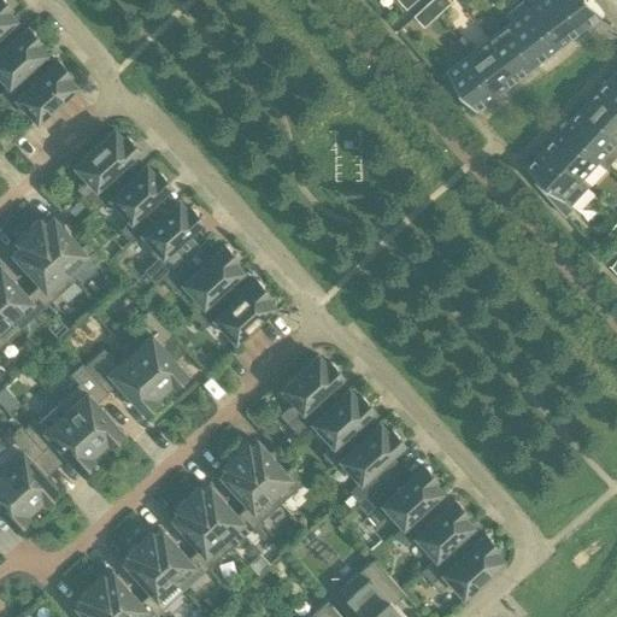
[(0,0),(0,31),(15,18),(6,9),(10,6),(4,0),(0,0)]
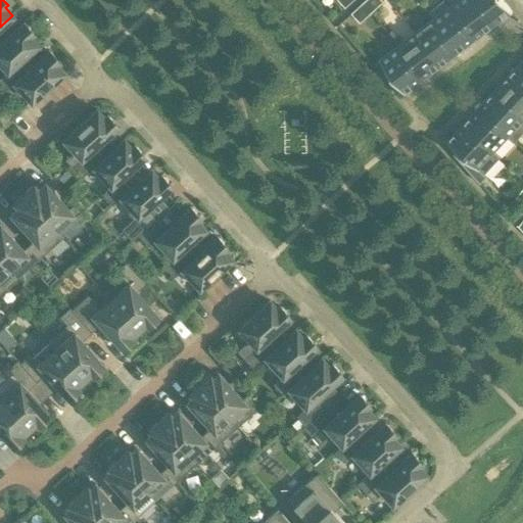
[(380,5),(376,0),(366,0),(364,2),(373,11),(380,5)]
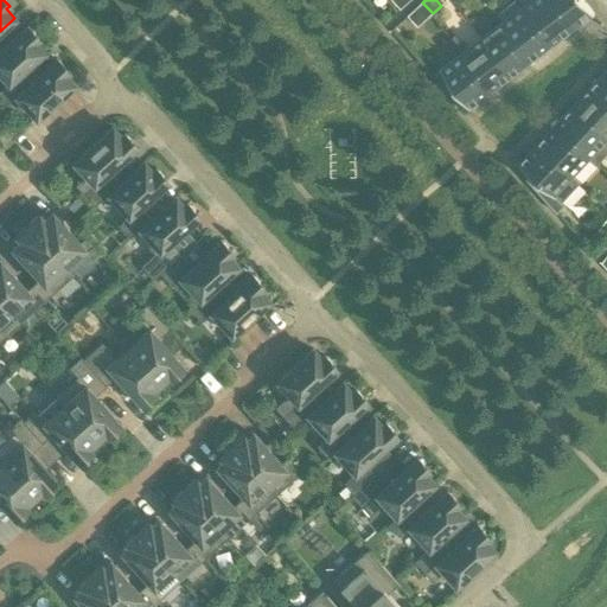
[(550,0),(531,0),(523,7),(553,44),(573,29),(550,0)]
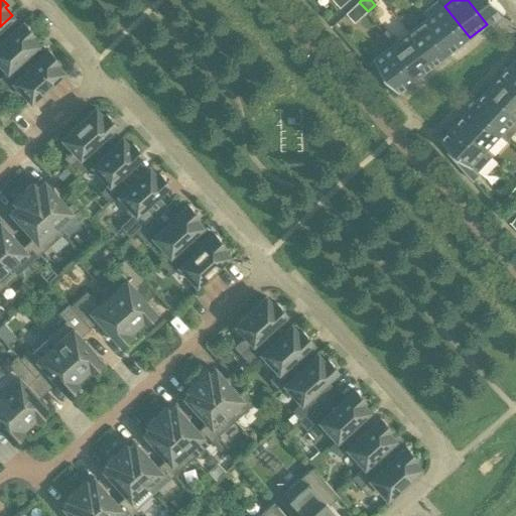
[(468,0),(487,24),(503,11),(505,13),(505,12),(496,0),(468,0)]
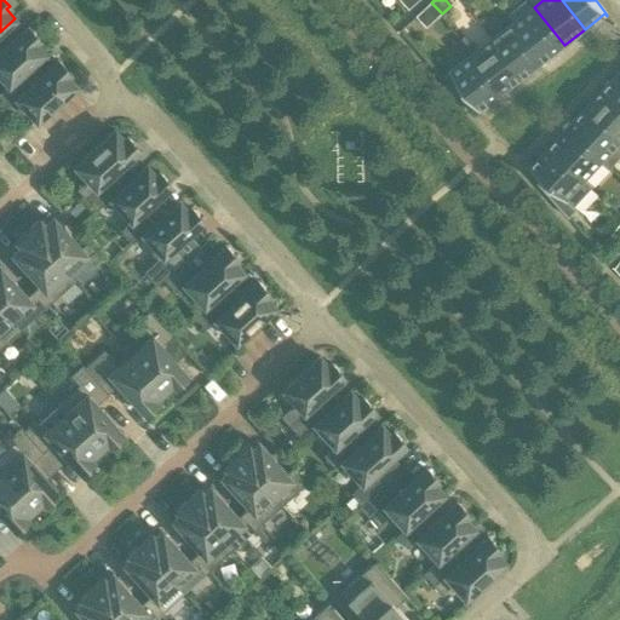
[(431,3),(423,11),(432,22),(442,13),(431,3)]
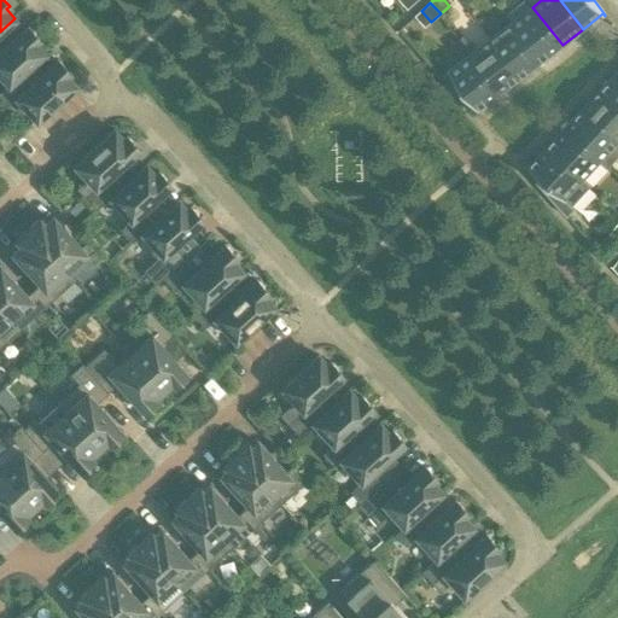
[(563,45),(532,7),(512,23),(541,62),(563,45)]
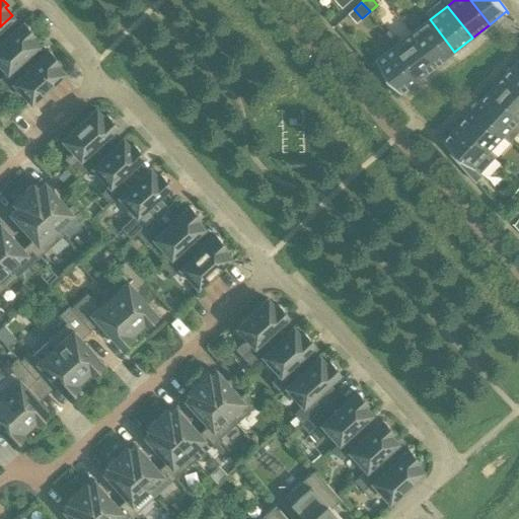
[(454,52),(430,19),(413,32),(437,65),(454,52)]
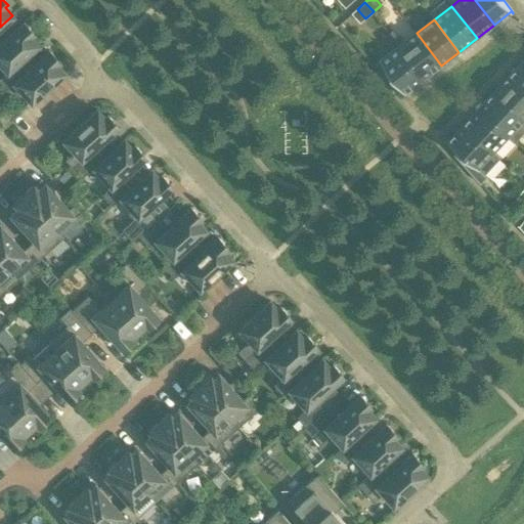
[(0,63),(7,72),(16,63),(38,44),(31,36),(34,33),(24,22),(0,42),(0,63)]
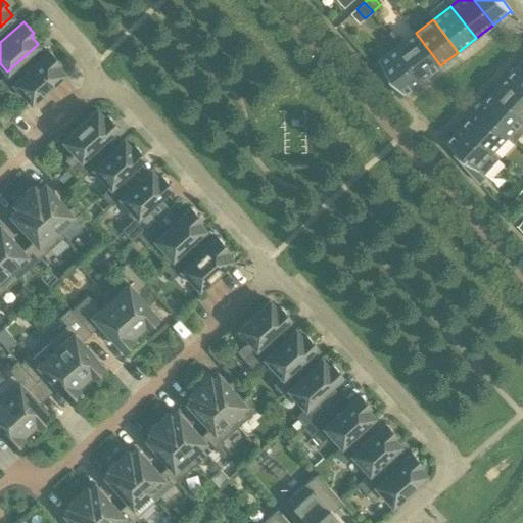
[(440,65),(416,33),(398,46),(423,79),(440,65)]
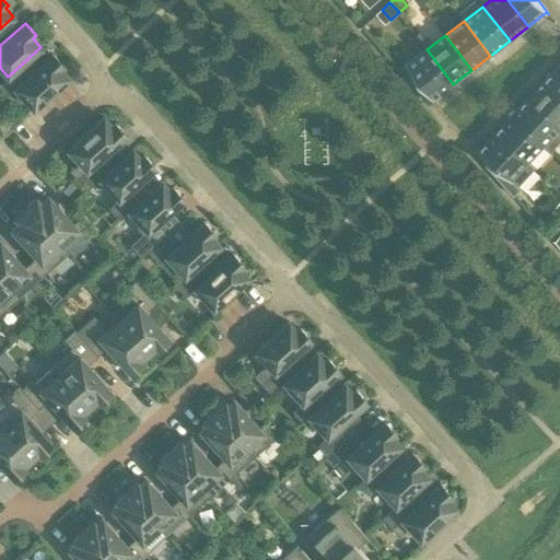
[(453,84),(427,49),(408,63),(407,62),(406,63),(416,76),(412,79),(421,90),(424,88),(434,101),(435,100),(434,98),(453,84)]
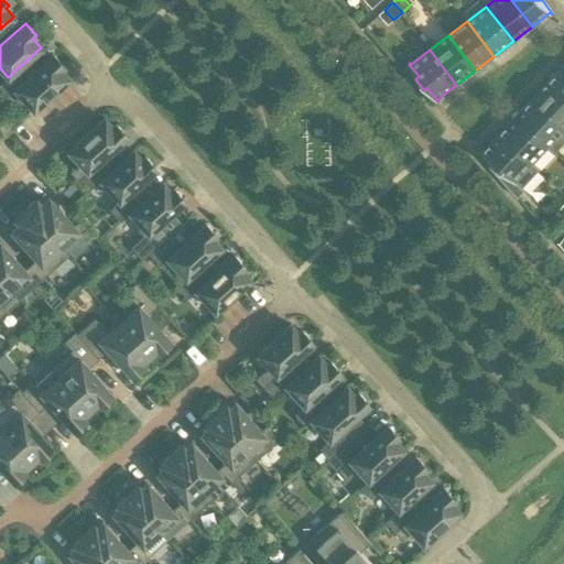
[(18,68),(8,77),(0,83),(0,88),(7,96),(14,89),(33,109),(68,77),(61,68),(64,66),(53,54),(41,65),(26,78),(18,68)]
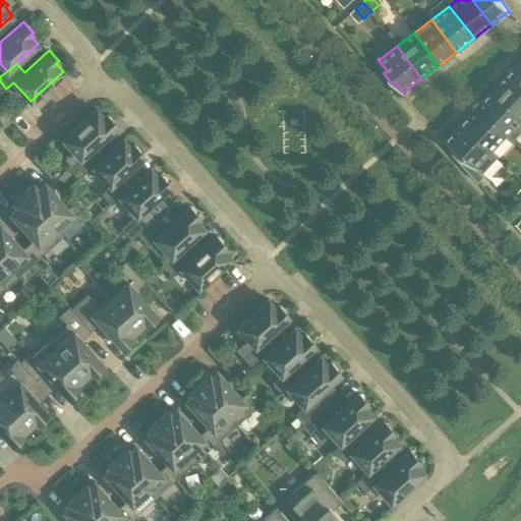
[(520,59),(507,75),(520,88),(520,59)]
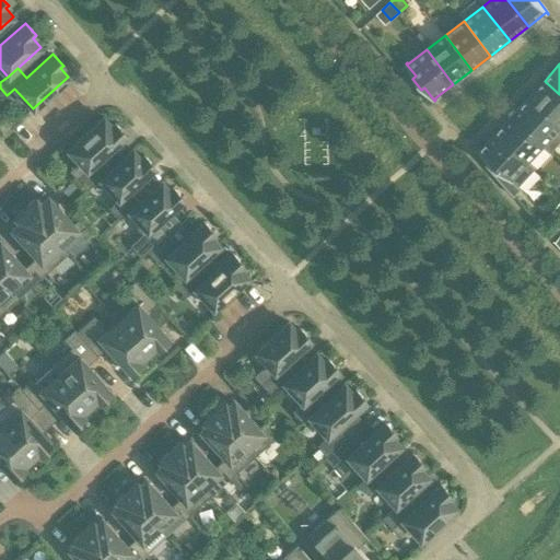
[(559,94),(545,81),(528,97),(559,127),(559,94)]
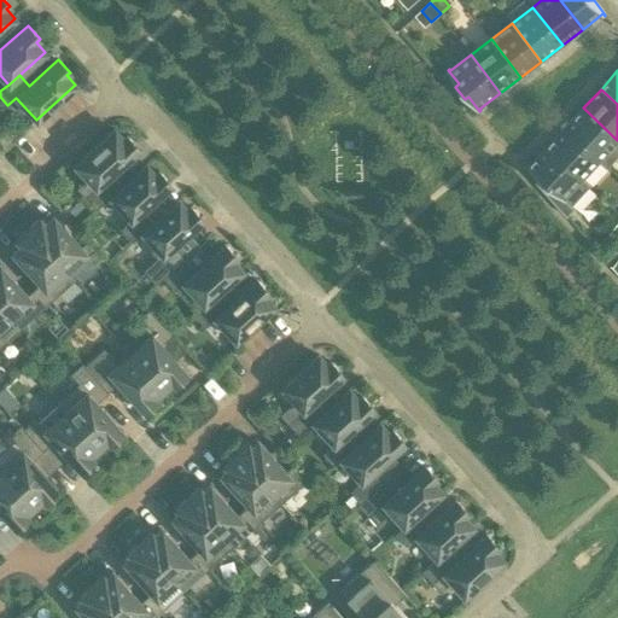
[(617,140),(583,108),(566,127),(601,159),(600,161),(607,168),(617,157),(617,140)]
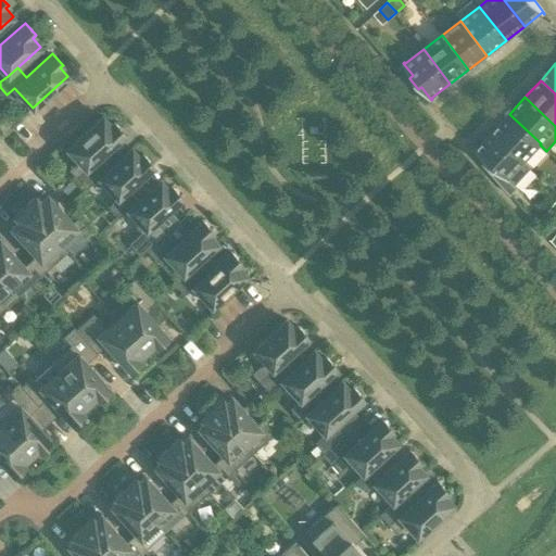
[(509,114),(493,131),(525,161),(526,160),(540,144),(541,143),(509,114)]
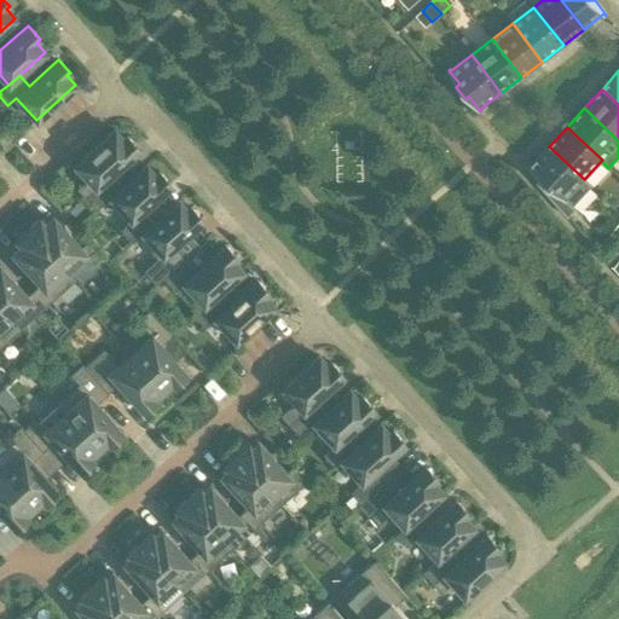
[(0,133),(0,142),(5,148),(15,139),(6,129),(0,133)]
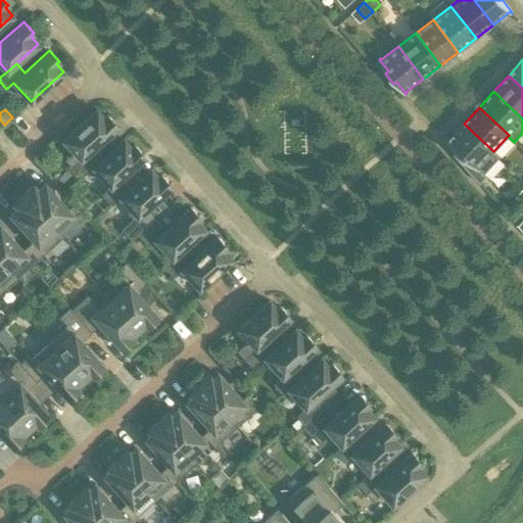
[(93,167),(102,158),(93,148),(117,126),(107,114),(104,117),(97,109),(63,139),(74,151),(64,159),(81,178),(93,167)]
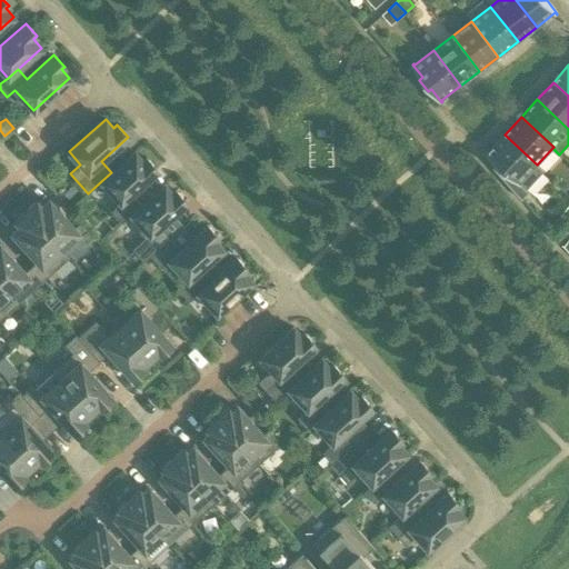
[(498,162),(493,167),(522,199),(530,191),(528,189),(545,170),(538,163),(537,165),(531,159),(505,135),(488,151),(487,150),(486,151),(498,162)]
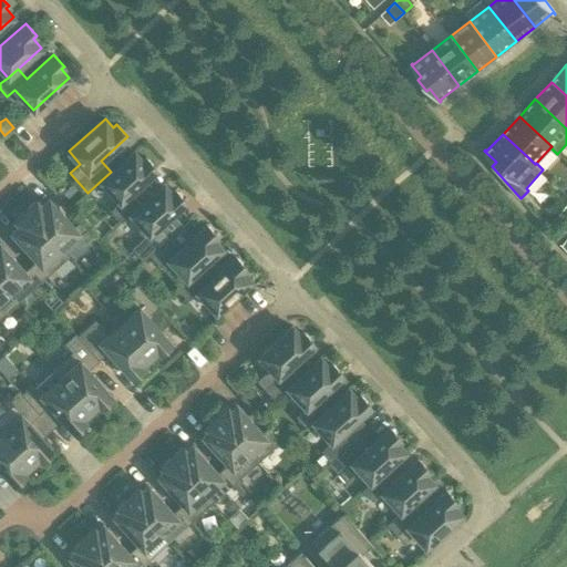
[(134,151),(111,172),(101,181),(120,202),(110,210),(121,223),(126,217),(125,216),(140,204),(130,193),(156,169),(145,156),(143,160),(134,151)]
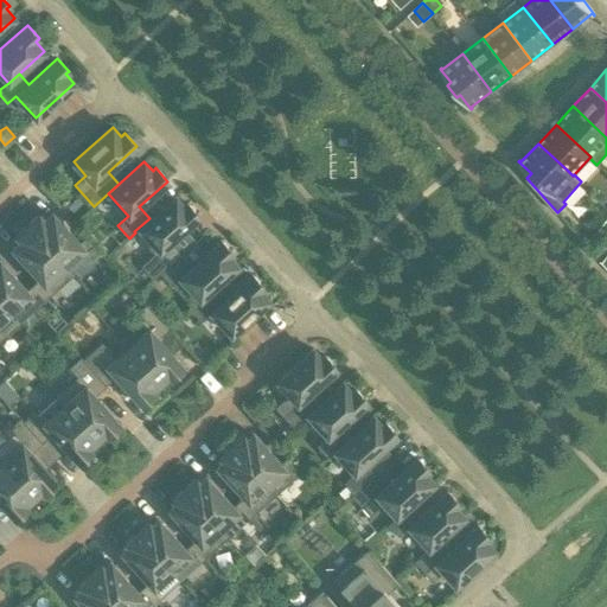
[(149,218),(134,231),(135,232),(154,254),(141,266),(153,279),(160,273),(181,254),(170,241),(199,216),(187,203),(184,205),(176,196),(149,218)]
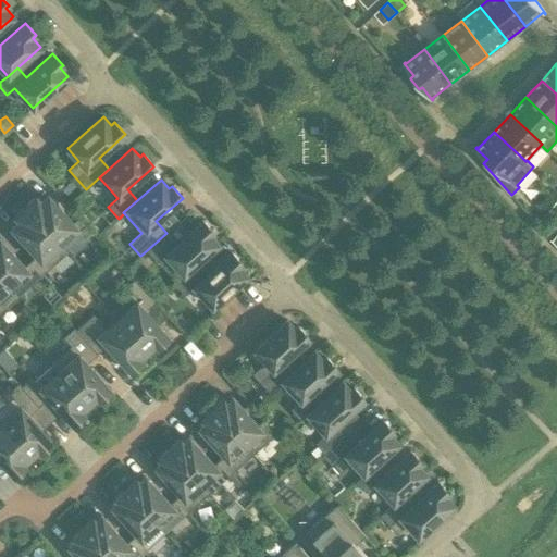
[(36,196),(24,207),(65,252),(90,231),(77,218),(73,222),(48,195),(40,201),(36,196)]
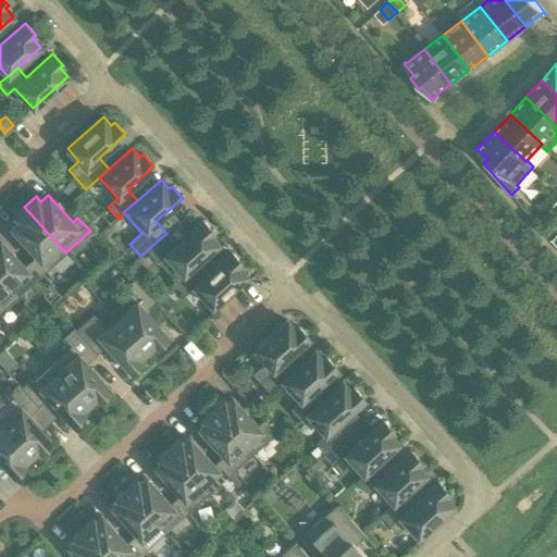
[(65,252),(24,207),(14,215),(19,221),(11,227),(36,255),(29,261),(41,275),(65,252)]
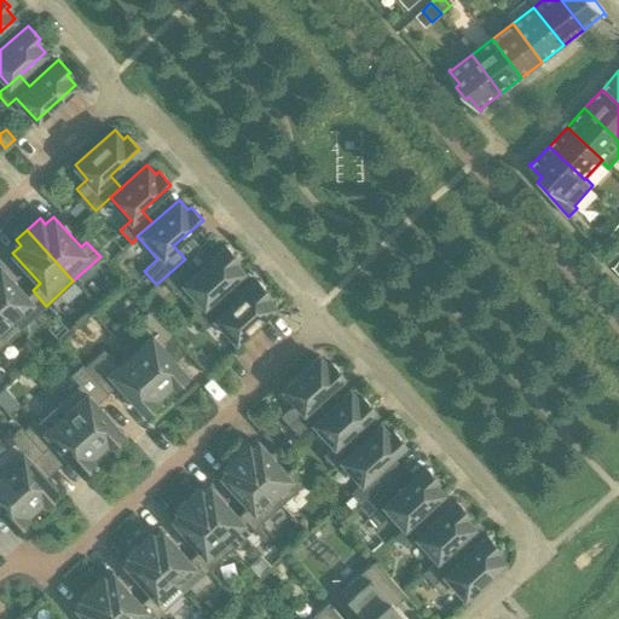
[(196,271),(185,259),(163,278),(174,290),(183,283),(203,306),(215,295),(243,271),(233,261),(237,258),(225,244),(196,271)]
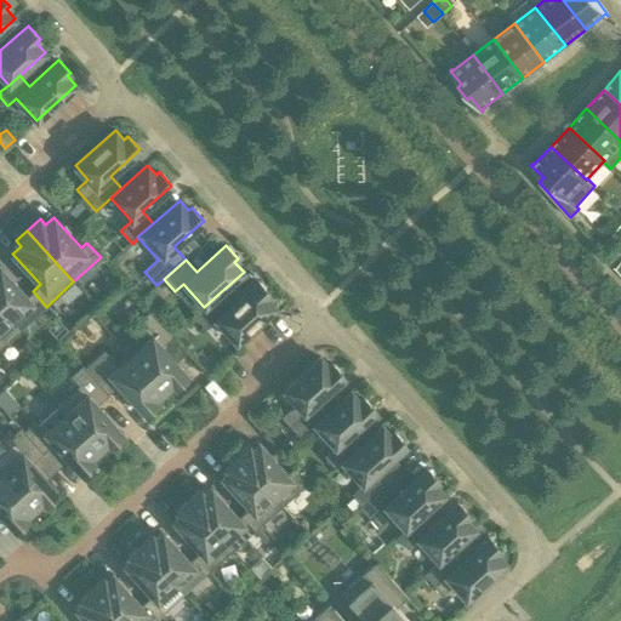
[(46,307),(33,291),(27,296),(0,266),(0,307),(21,330),(46,307)]
